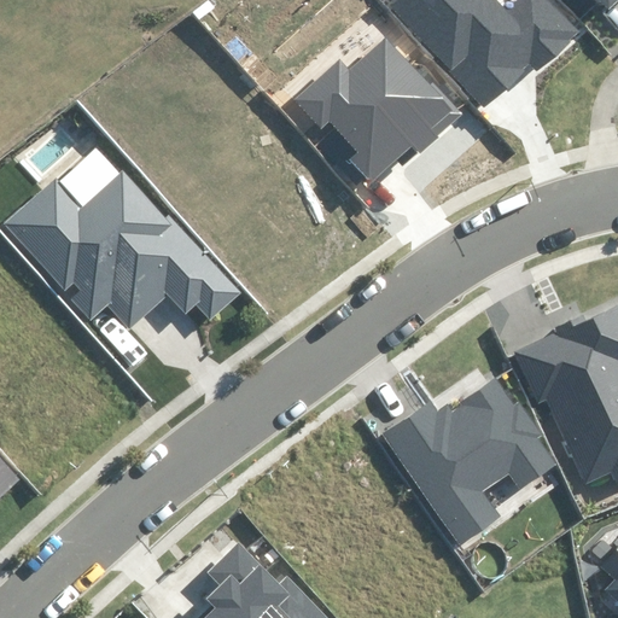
[(398,0),(394,5),(484,108),(531,65),(537,73),(579,35),(548,0),(508,0),(500,7),(493,0),(398,0)]
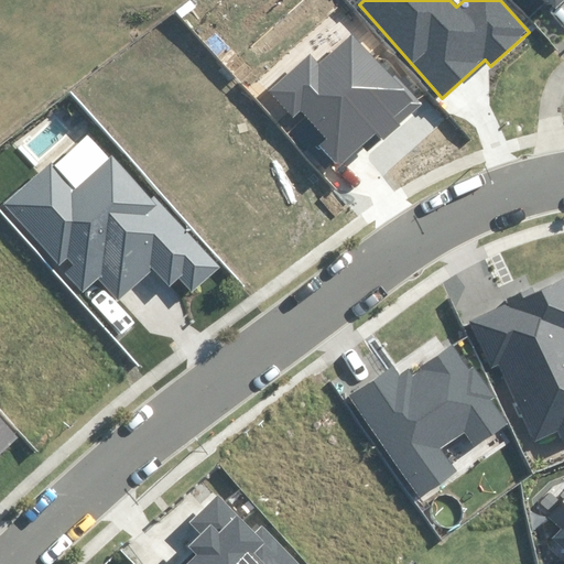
[(376,133),(381,141),(425,104),(397,72),(391,76),(354,33),(320,62),(312,53),(269,89),(292,116),(300,110),(325,140),(318,145),(336,166),(376,133)]
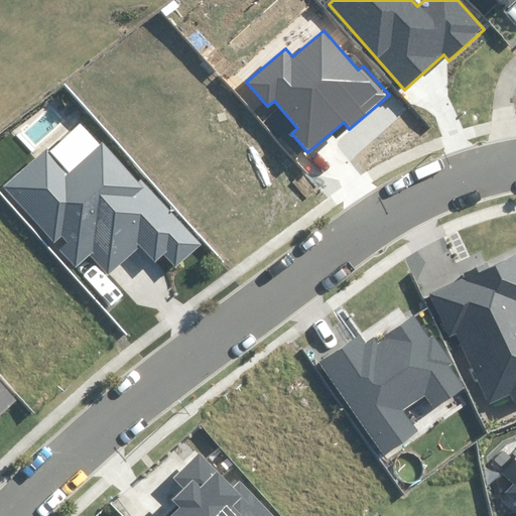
[(2,184),(75,267),(90,254),(108,274),(141,245),(156,261),(164,254),(176,267),(202,245),(143,178),(138,182),(104,142),(67,174),(44,148),(2,184)]
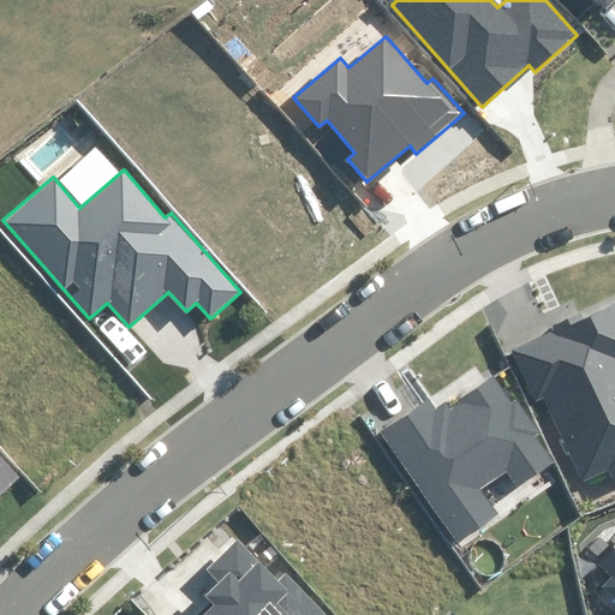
[(544,398),(584,483),(609,471),(614,483),(614,302),(584,317),(581,314),(550,328),(553,332),(509,352),(533,402),(544,398)]
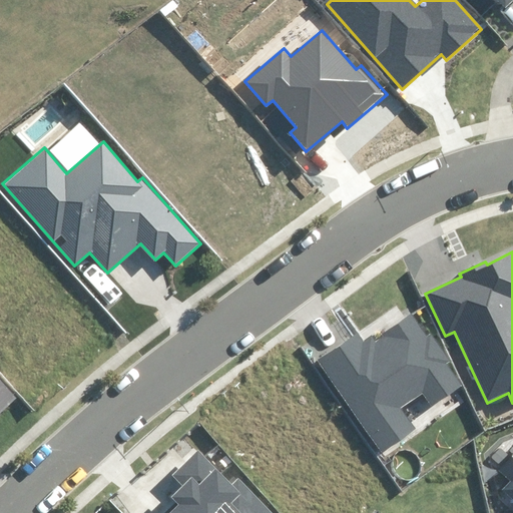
[(318,359),(382,453),(417,430),(402,408),(422,394),(432,408),(464,386),(447,361),(449,359),(432,334),(427,337),(412,315),(384,333),(386,336),(375,343),(371,336),(363,342),(357,333),(318,359)]
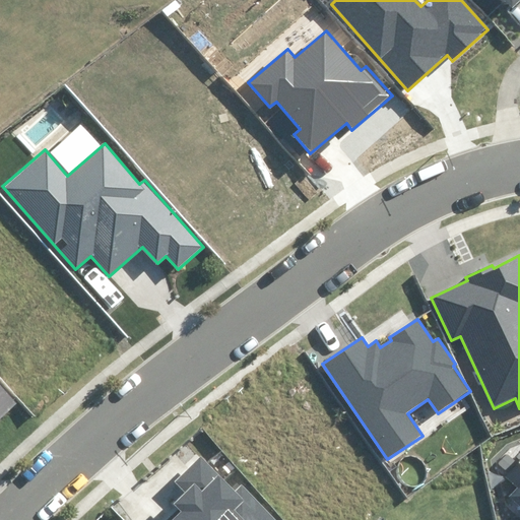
[(0,414),(16,402),(0,383),(0,414)]
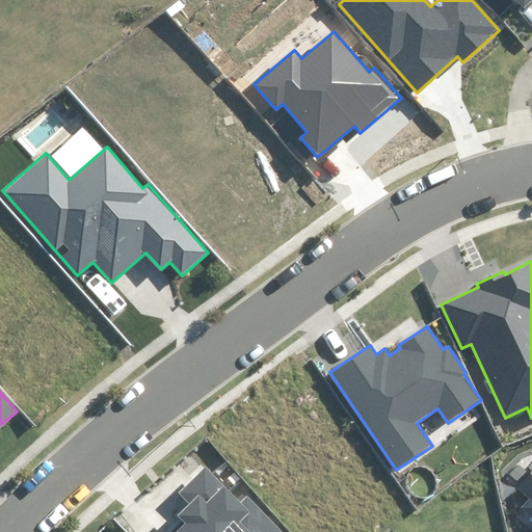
[(174,531),(280,531),(246,497),(240,503),(206,467),(179,493),(190,505),(179,515),(185,522),(174,531)]
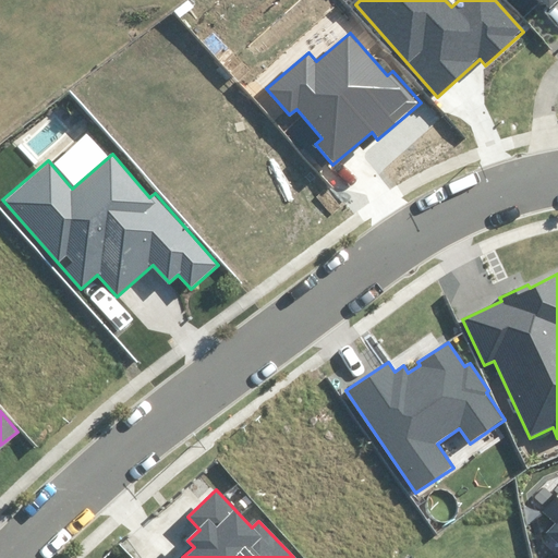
[(557,493),(542,510),(556,522),(546,533),(557,544),(557,493)]
